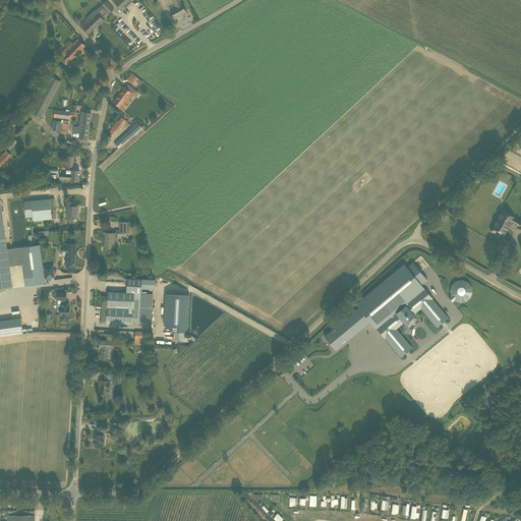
[(111,0),(121,11),(133,0),(111,0)]
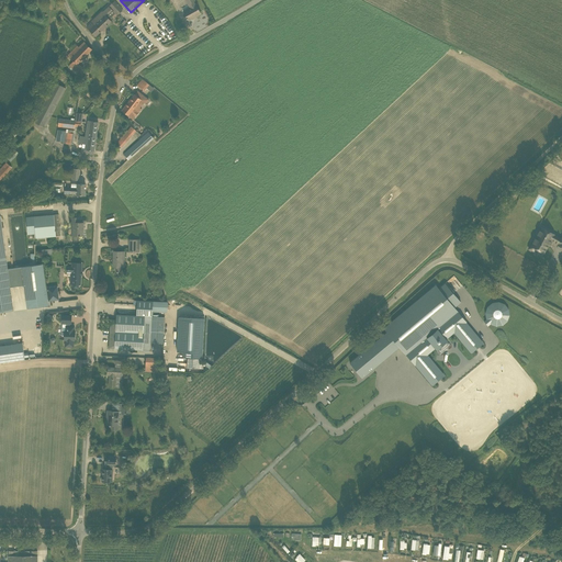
[(192,8),(184,12),(189,21),(201,13),(195,4),(193,1),(195,1),(194,0),(186,0),(189,4),(190,3),(192,8)]
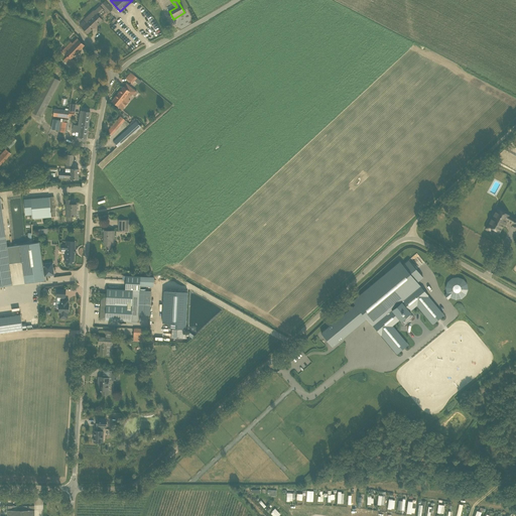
[(112,10),(105,2),(101,5),(108,13),(112,10)]
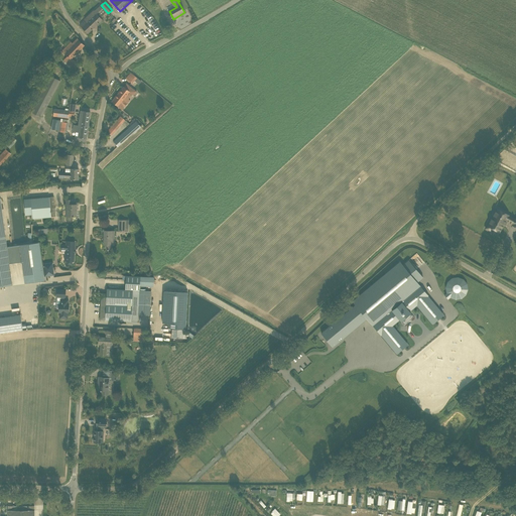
[(80,25),(88,33),(102,19),(98,14),(103,9),(100,6),(95,11),(80,25)]
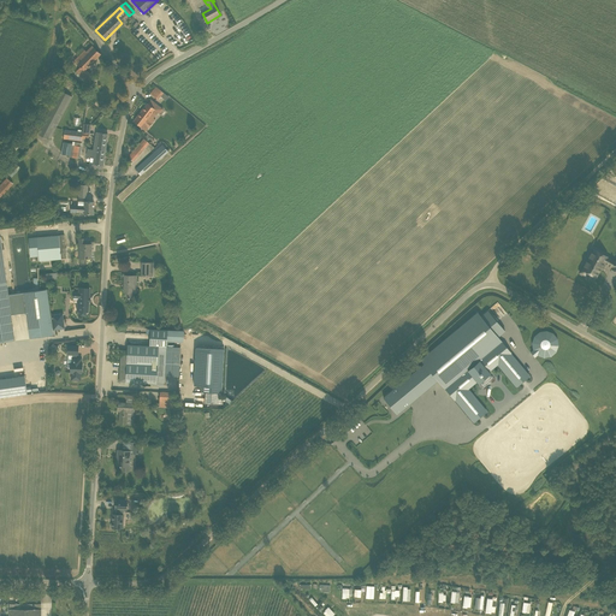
[(86,83),(90,87),(93,83),(89,80),(92,77),(84,70),(101,54),(94,47),(88,53),(84,51),(75,60),(81,67),(76,72),(87,82),(86,83)]
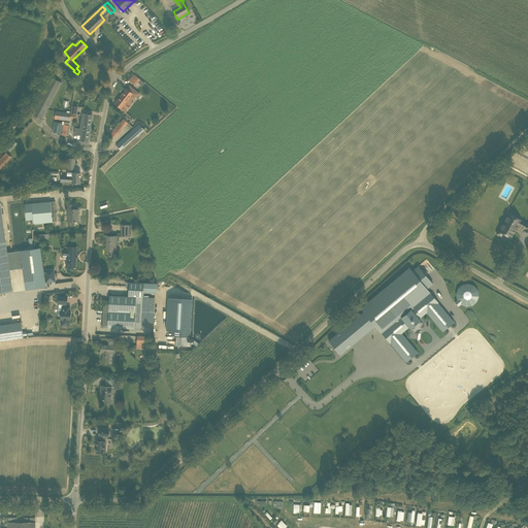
[(141,85),(143,81),(134,74),(129,80),(135,86),(138,83),(141,85)]
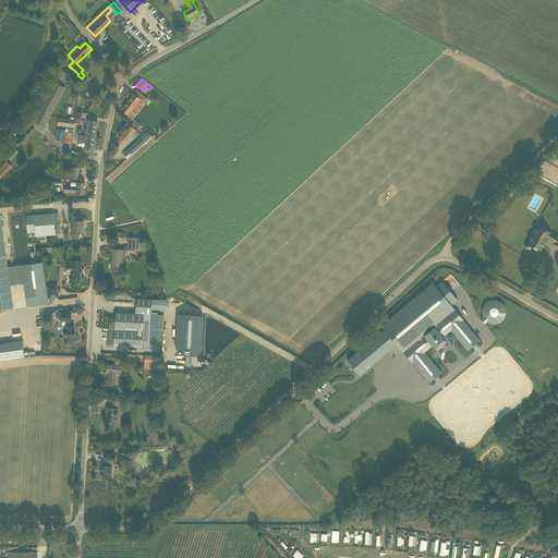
[(33,121),(45,128),(65,88),(53,82),(33,121)]
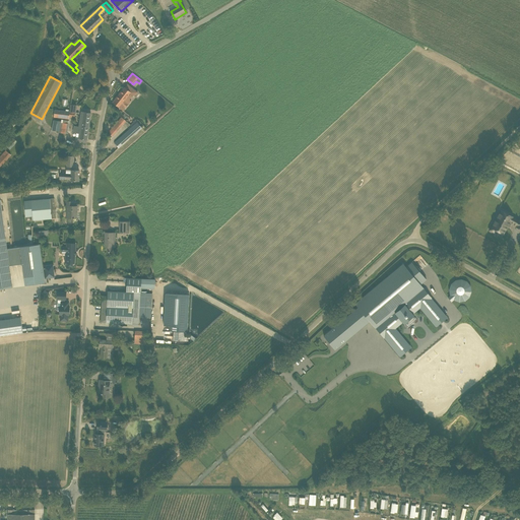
[(133,94),(135,95),(137,92),(127,84),(113,102),(120,107),(124,110),(131,101),(130,99),(133,94)]
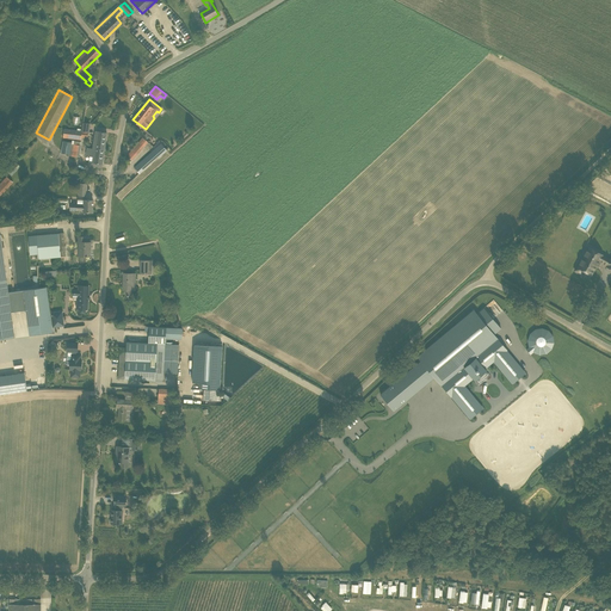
[(90,123),(82,122),(81,130),(63,128),(62,137),(81,140),(81,137),(87,137),(88,131),(90,131),(90,123)]
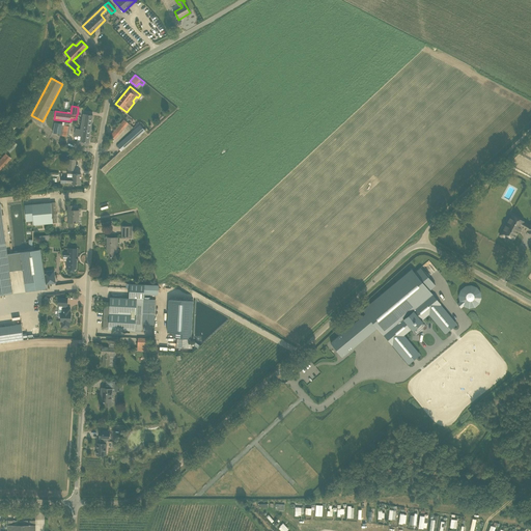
[(82,120),(81,129),(91,130),(93,115),(83,114),(82,120)]
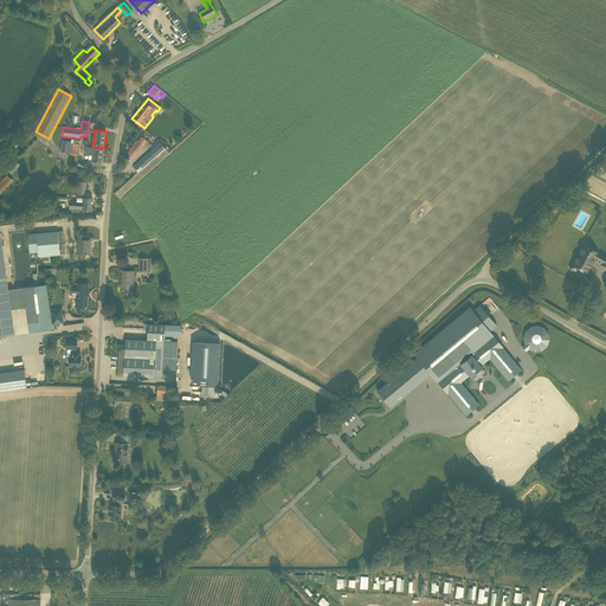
[(131,159),(147,141),(142,136),(127,154),(131,159)]
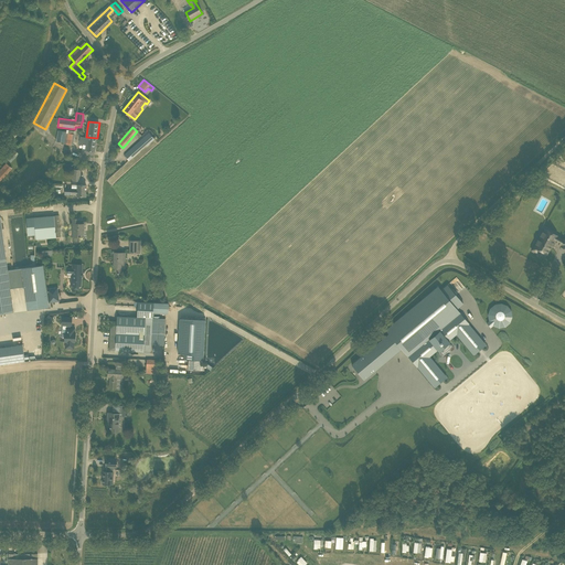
[(59,129),(56,141),(64,142),(64,144),(73,146),(75,134),(74,134),(74,130),(66,129),(66,130),(59,129)]
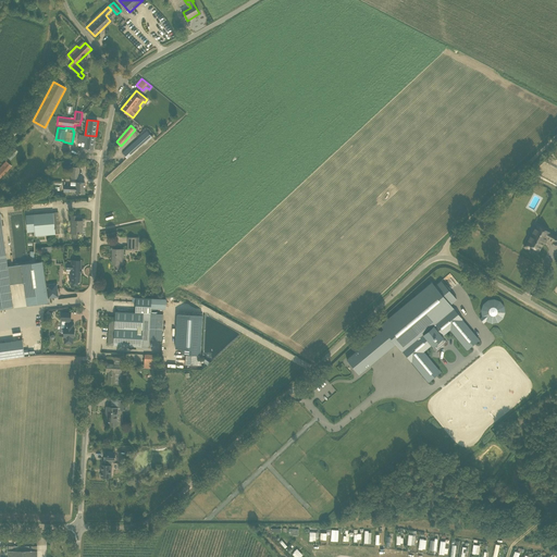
[(152,137),(151,136),(147,132),(123,153),(127,158),(146,140),(147,141),(152,137)]
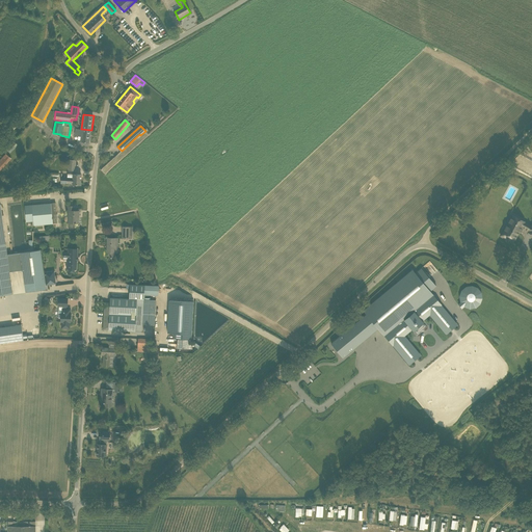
[(88,147),(91,130),(81,129),(81,130),(79,129),(78,136),(82,136),(82,141),(78,140),(77,145),(88,147)]
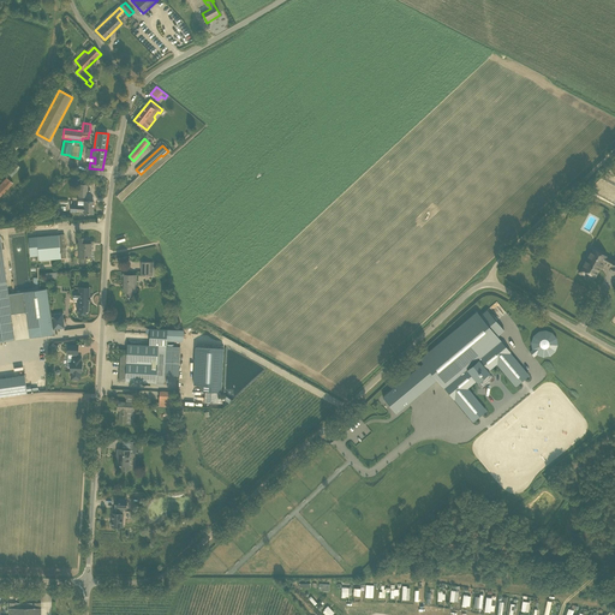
[(11,177),(21,167),(18,163),(9,173),(11,177)]
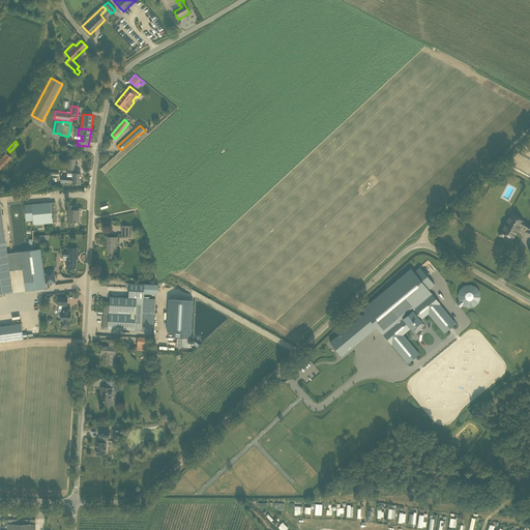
[(5,152),(0,157),(0,169),(11,157),(5,152)]
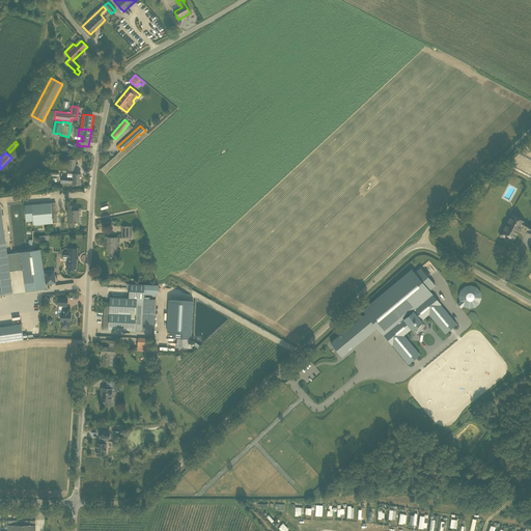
[(73,183),(73,184),(81,185),(81,174),(74,174),(73,177),(67,177),(67,176),(61,176),(61,183),(66,183),(73,183)]
